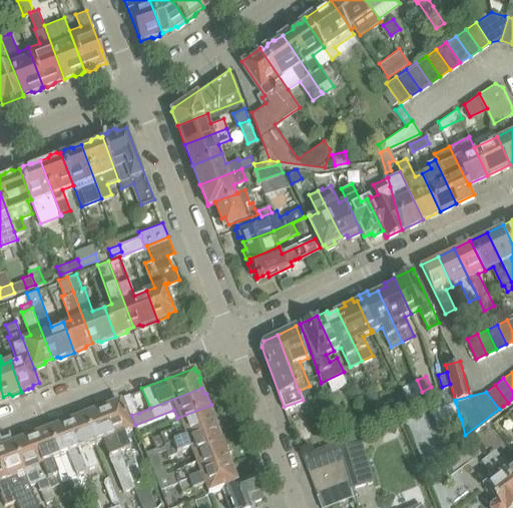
[(130,393),(123,395),(131,415),(138,413),(130,393)]
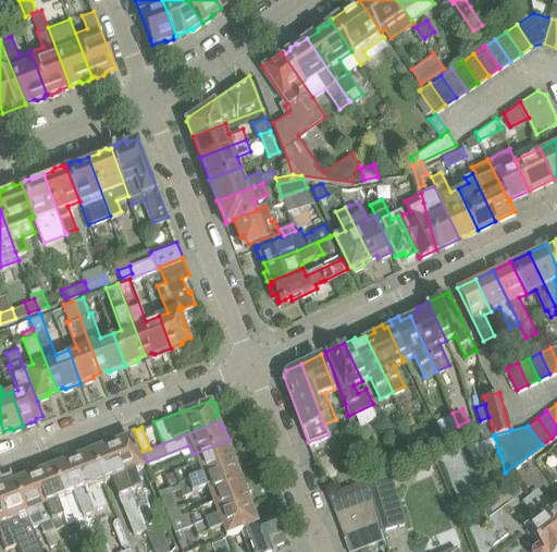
[(425,429),(413,434),(419,443),(430,438),(425,429)]
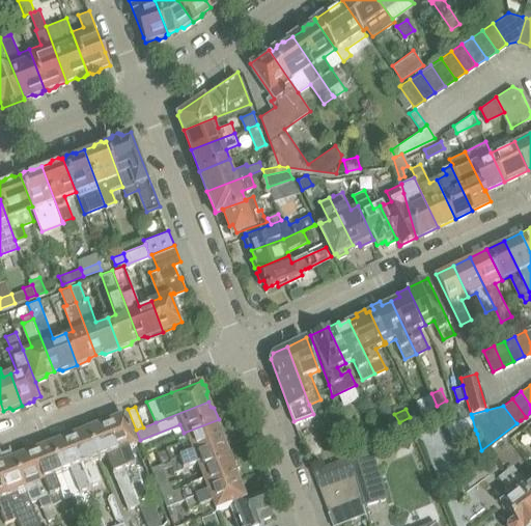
[(119,412),(113,415),(111,418),(105,420),(127,474),(138,503),(139,503),(149,498),(129,445),(136,443),(124,413),(122,414),(119,412)]
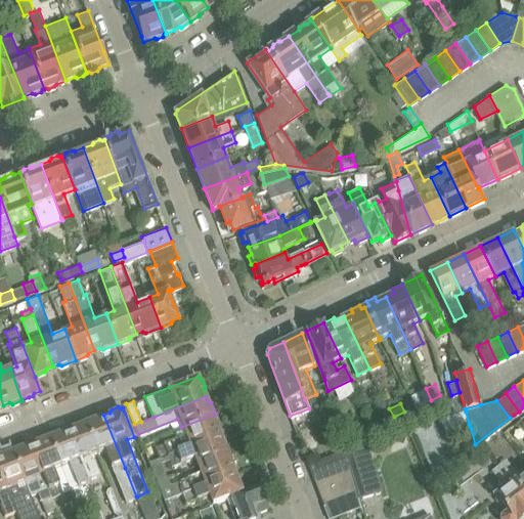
[(374,428),(386,422),(379,406),(366,413),(374,428)]
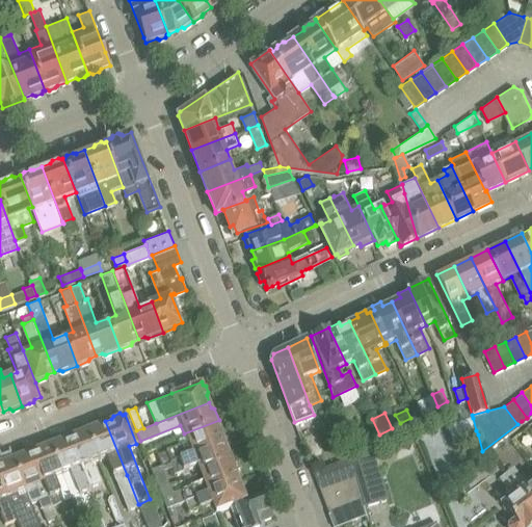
[(476,430),(473,418),(447,425),(453,443),(478,435),(476,430)]
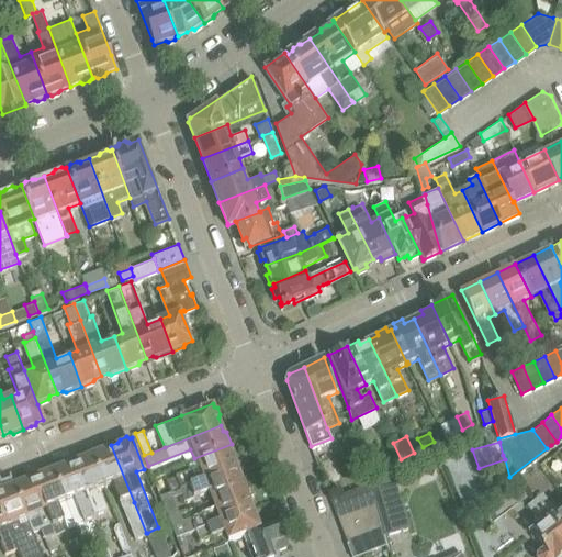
[(176,476),(167,479),(171,491),(180,488),(237,466),(234,458),(235,455),(232,444),(194,458),(198,467),(176,476)]
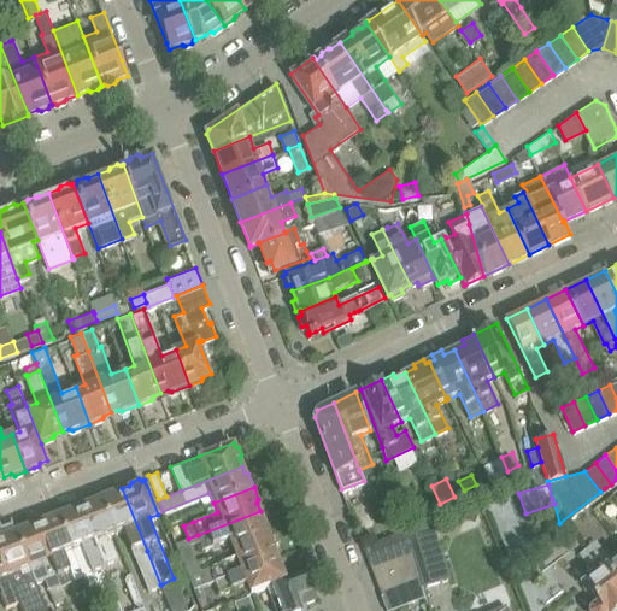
[(148,589),(160,585),(147,551),(122,488),(116,491),(112,489),(100,494),(115,532),(124,528),(148,589)]
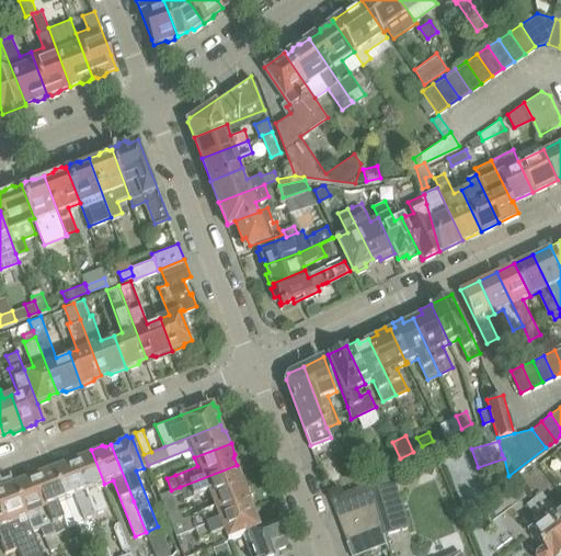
[(91,450),(80,454),(79,457),(72,460),(94,517),(106,511),(96,486),(104,484),(91,450)]
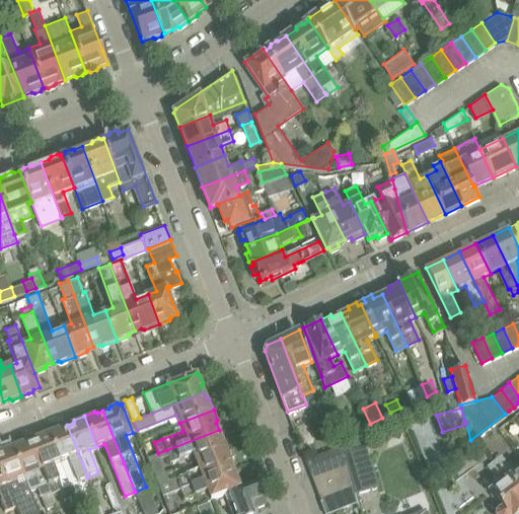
[(393,423),(389,433),(394,435),(400,432),(402,427),(393,423)]
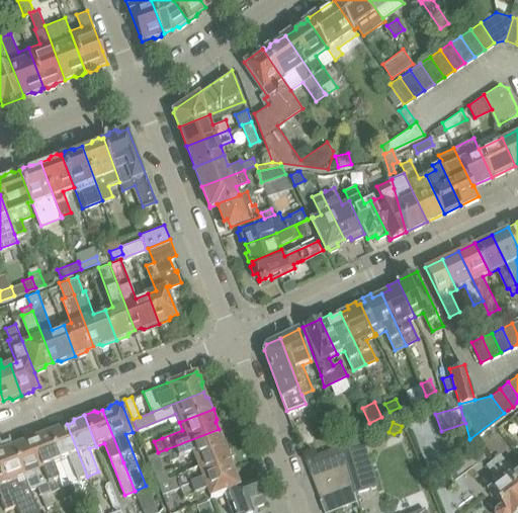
[(58,425),(48,429),(69,484),(76,481),(87,477),(67,424),(61,426),(58,425)]
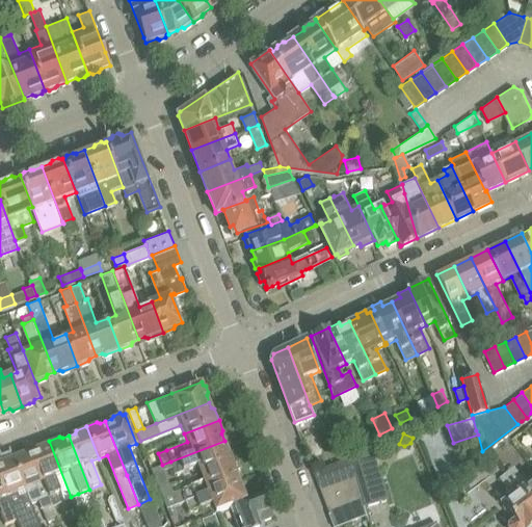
[(364,439),(347,448),(349,456),(367,448),(364,439)]
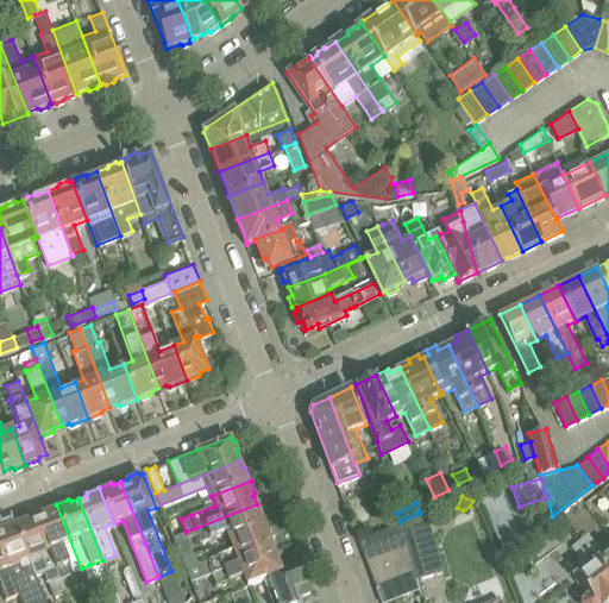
[(56,504),(44,509),(43,512),(36,515),(61,577),(73,571),(81,569),(56,504)]
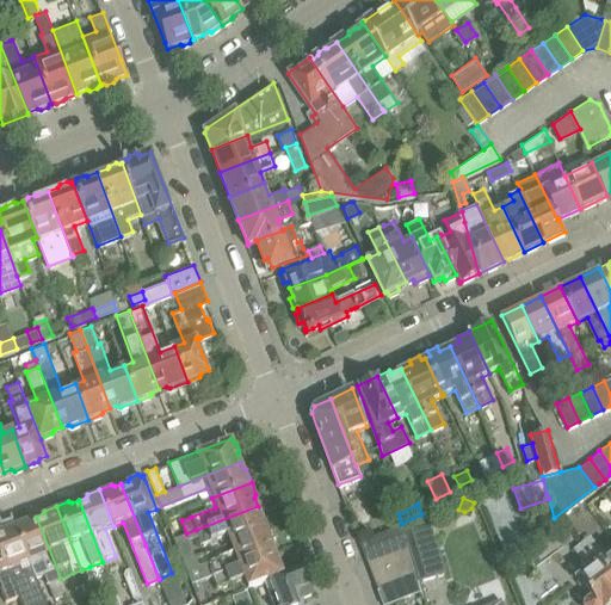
[(227,541),(267,525),(263,513),(260,512),(258,506),(196,530),(198,536),(201,542),(224,532),(227,541)]
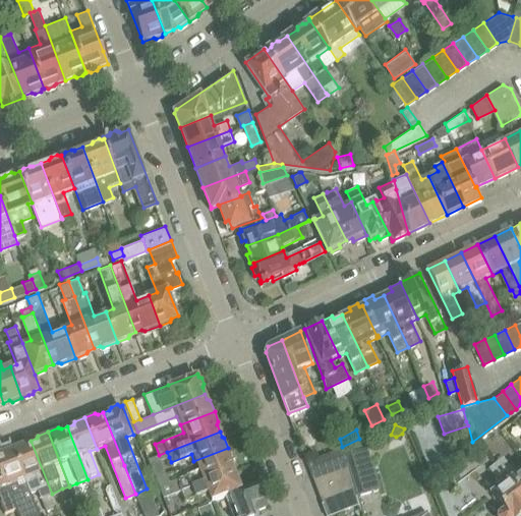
[(381,488),(364,436),(359,439),(342,447),(346,459),(354,485),(356,495),(381,488)]
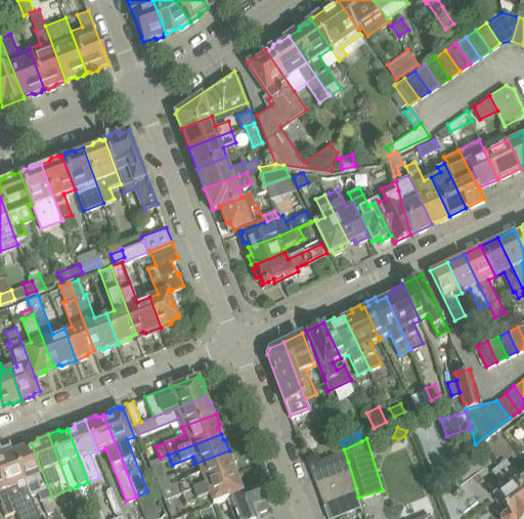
[(23,444),(11,448),(30,493),(37,490),(46,514),(57,510),(52,496),(31,443),(26,445),(23,444)]
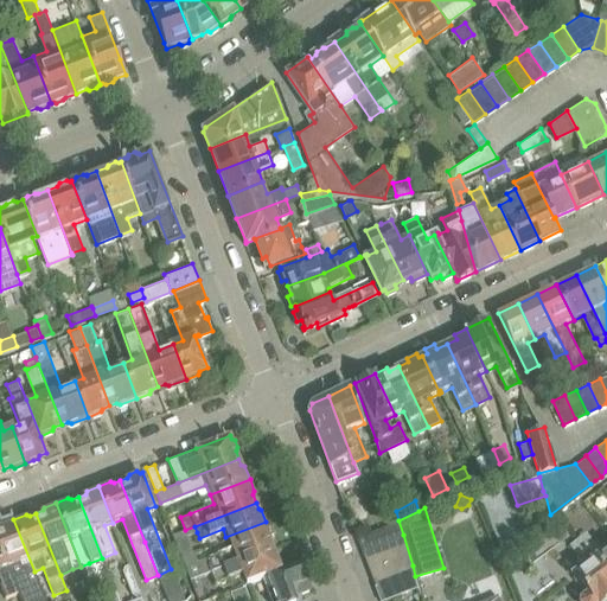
[(1,526),(0,526),(0,544),(18,590),(23,600),(46,600),(34,571),(13,519),(2,523),(1,526)]
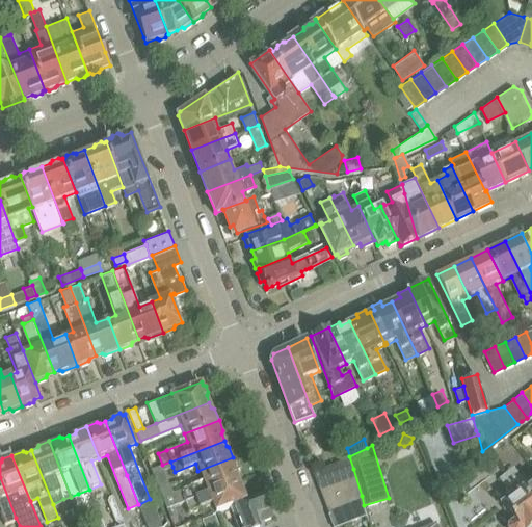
[(238,478),(239,478),(236,472),(238,469),(233,457),(197,471),(202,480),(174,491),(170,482),(169,482),(159,486),(166,506),(238,478)]
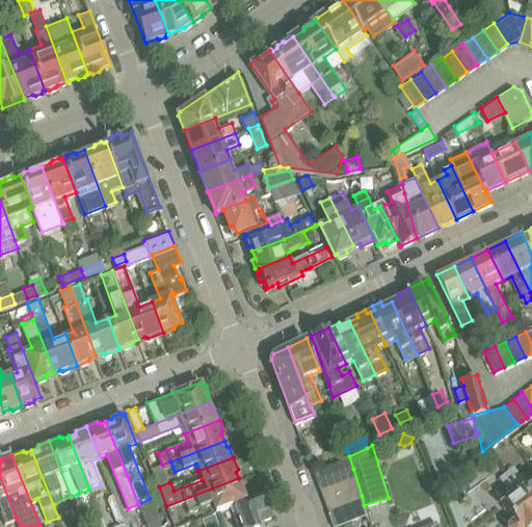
[(162,465),(152,469),(159,486),(169,482),(164,470),(173,467),(170,462),(162,465)]
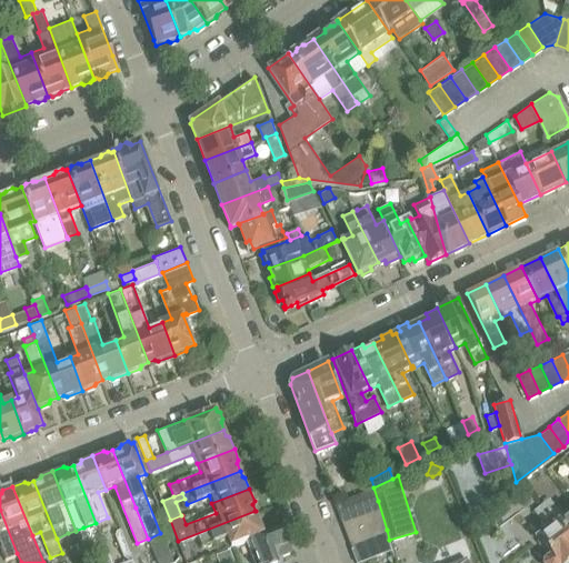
[(568,538),(568,510),(563,515),(550,496),(541,503),(556,521),(568,538)]
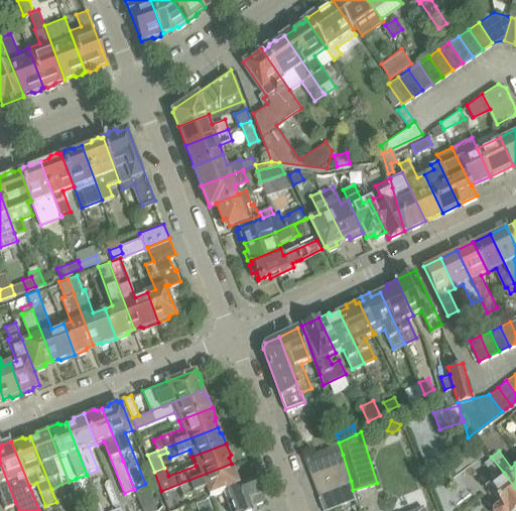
[(308,468),(318,494),(351,481),(343,455),(308,468)]
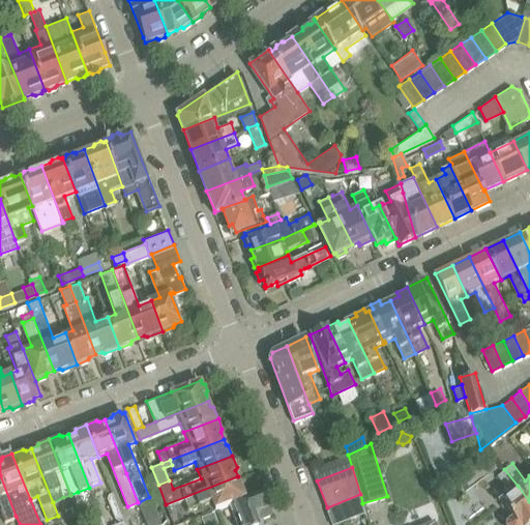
[(529,524),(529,501),(518,486),(504,469),(497,474),(505,484),(504,485),(509,492),(498,500),(510,516),(506,519),(506,524),(529,524)]
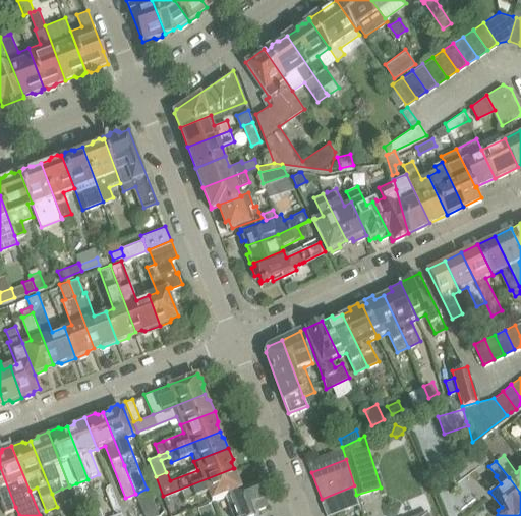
[(0,501),(4,512),(15,507),(0,467),(0,501)]
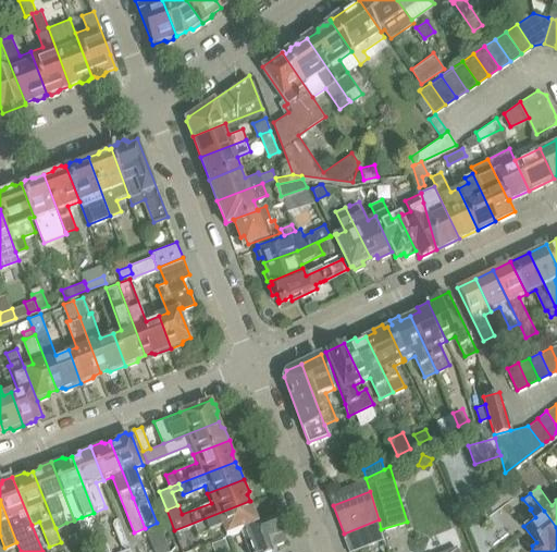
[(249,501),(194,523),(198,535),(208,531),(209,532),(221,528),(223,536),(227,534),(229,534),(245,527),(258,522),(257,518),(258,515),(256,508),(251,507),(249,501)]
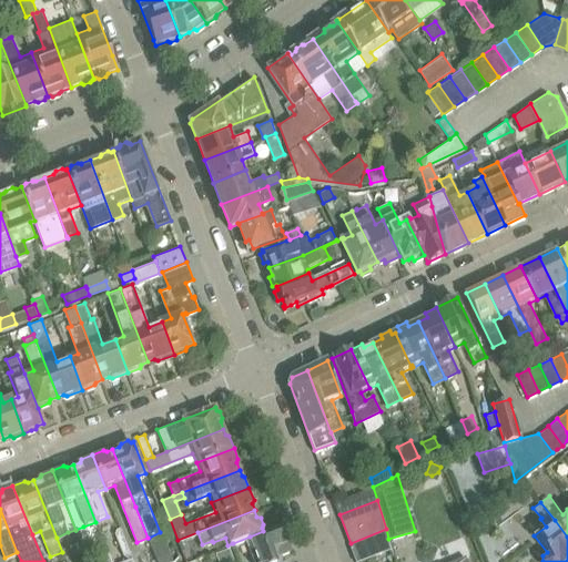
[(254,561),(277,561),(277,560),(279,560),(276,554),(290,549),(291,547),(288,540),(290,540),(283,523),(263,531),(250,537),(254,549),(251,551),(254,561)]
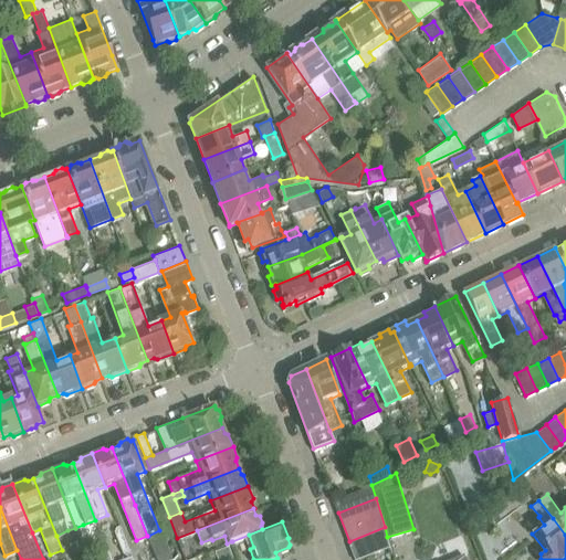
[(116,526),(114,531),(123,553),(129,557),(132,557),(133,556),(121,525),(116,526)]
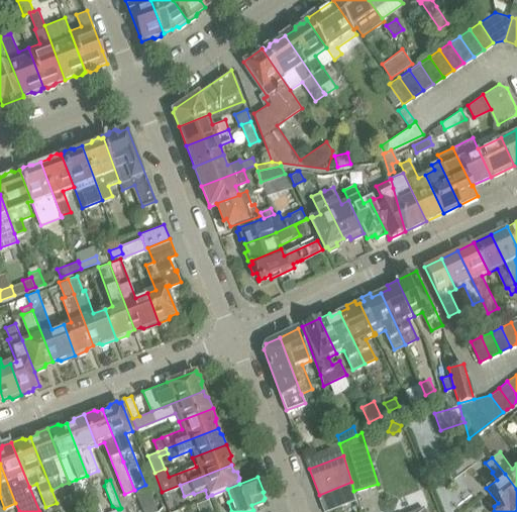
[(319,495),(324,509),(355,497),(353,491),(351,482),(319,495)]
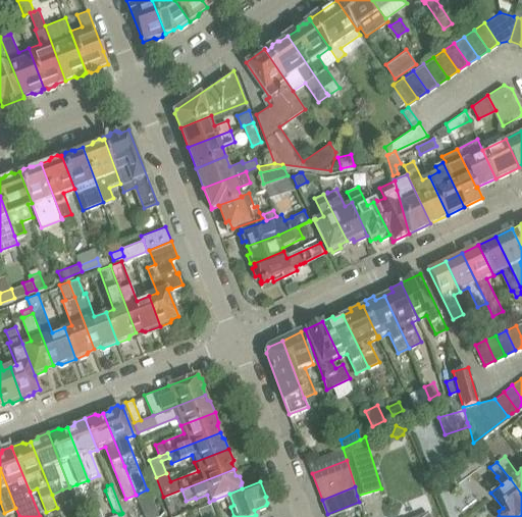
[(209,502),(195,507),(198,515),(198,516),(211,516),(219,514),(214,500),(213,500),(209,502)]
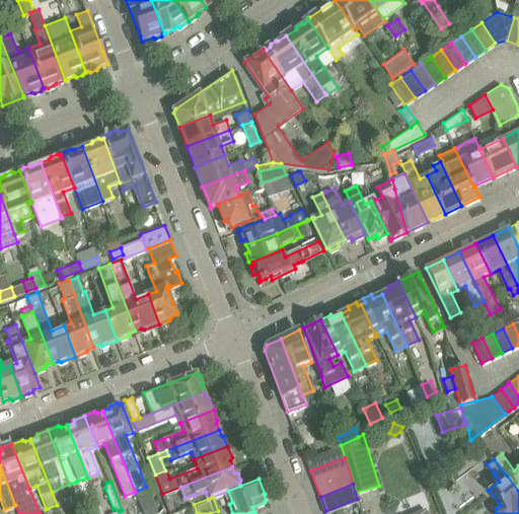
[(90,507),(86,513),(101,513),(98,503),(90,507)]
